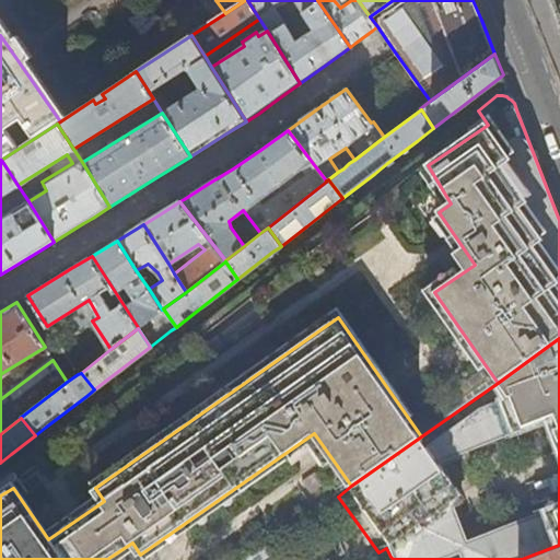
[(289,559),(277,539),(246,559),(289,559)]
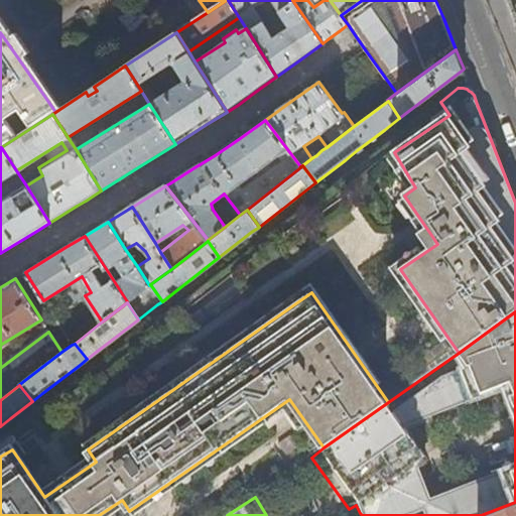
[(515,515),(515,502),(481,515),(515,515)]
